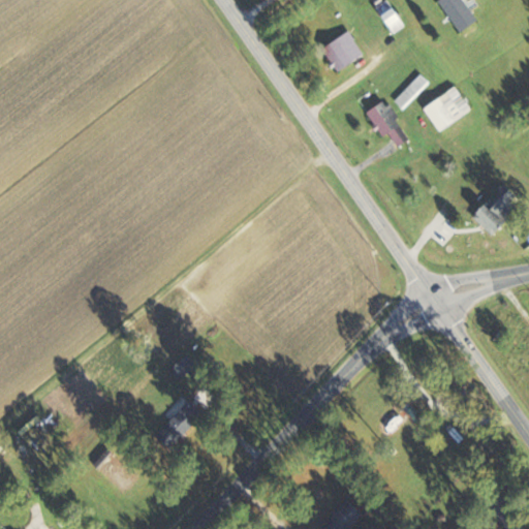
[(437,0),(458,33),(475,23),(462,0),(437,0)]
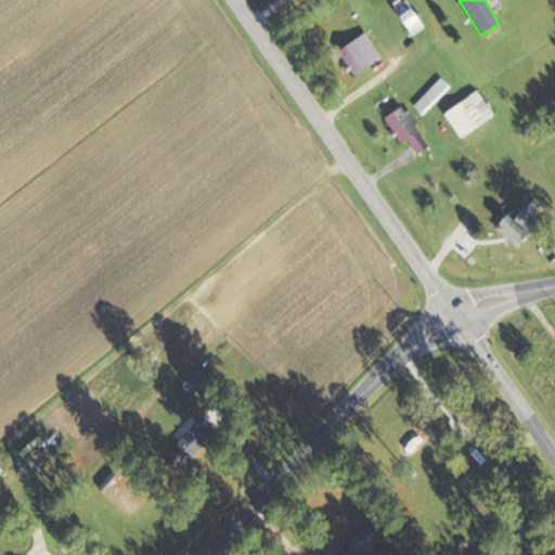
[(392,10),(411,36),(424,27),(405,1),(392,10)]
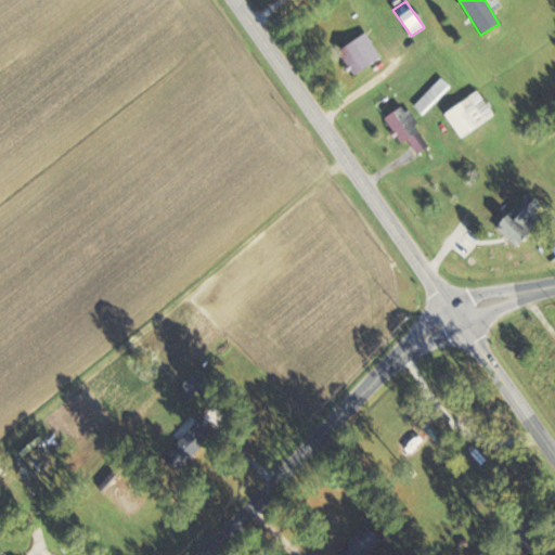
[(337,49),(351,75),(381,59),(366,33),(337,49)]
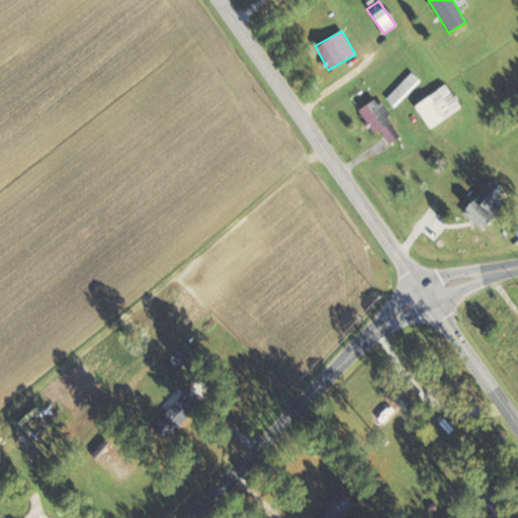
[(395,107),(421,81),(413,73),(386,98),(395,107)]
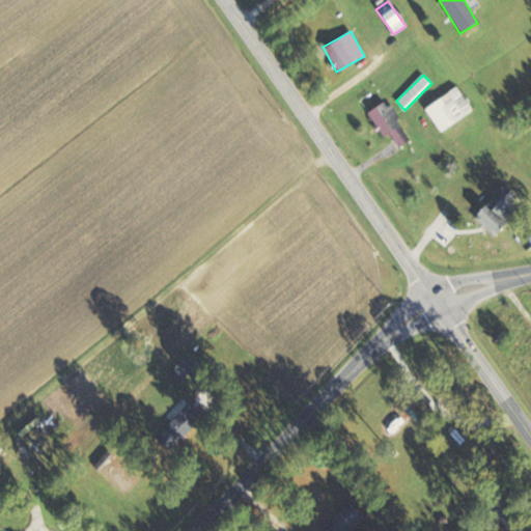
[(424,109),(442,133),(473,109),(455,86),(424,109)]
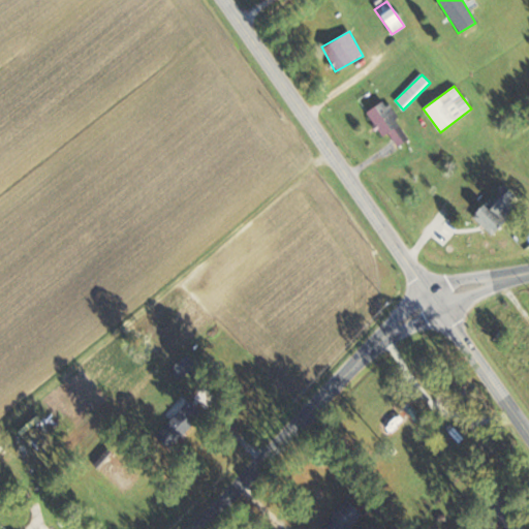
[(409,135),(379,102),(365,115),(383,134),(386,132),(398,146),(409,135)]
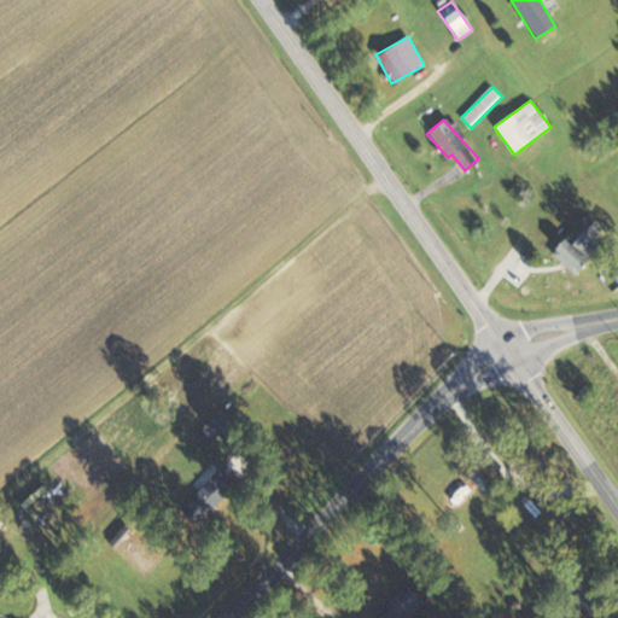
[(602,231),(589,217),(564,242),(560,238),(551,248),(569,264),(602,231)]
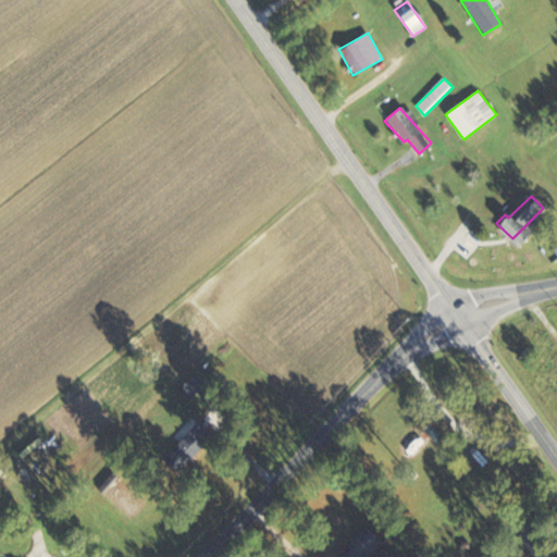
[(161,459),(175,473),(200,448),(186,434),(161,459)]
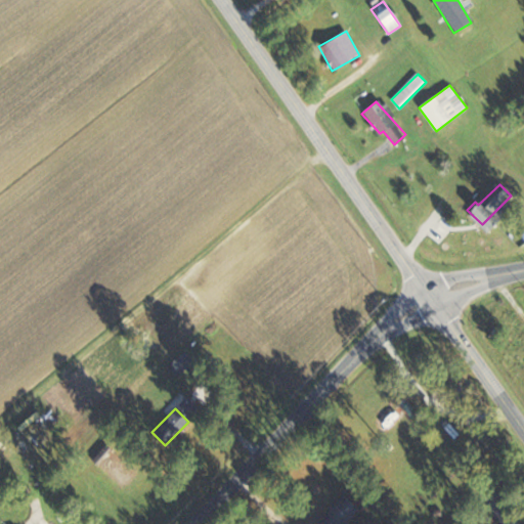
[(28,463),(52,437),(36,421),(10,445),(28,463)]
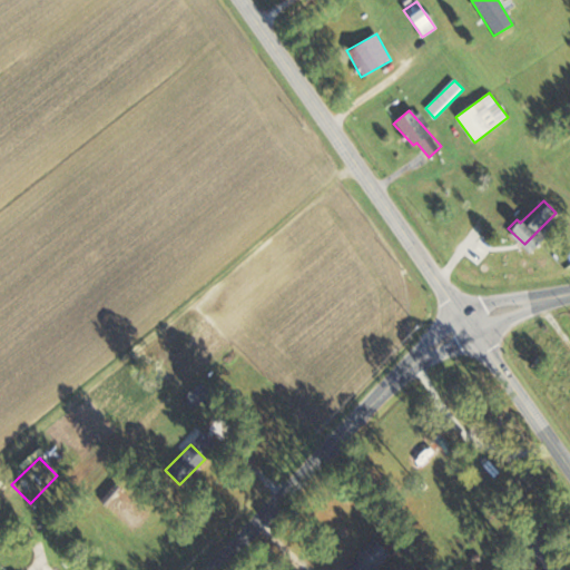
[(342,569),(343,569),(373,569),(389,554),(373,538),(342,569)]
